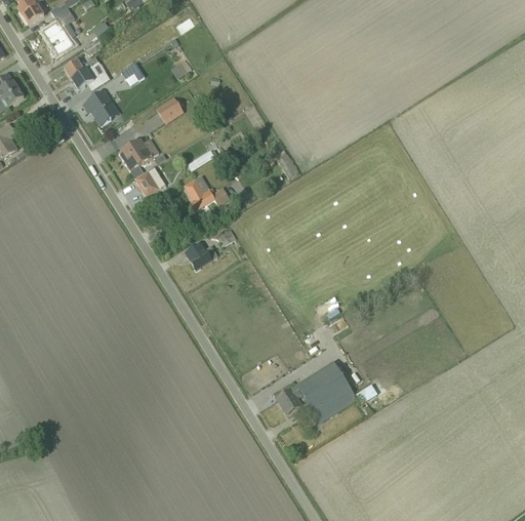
[(28,25),(44,14),(35,0),(17,0),(19,3),(16,5),(28,25)]
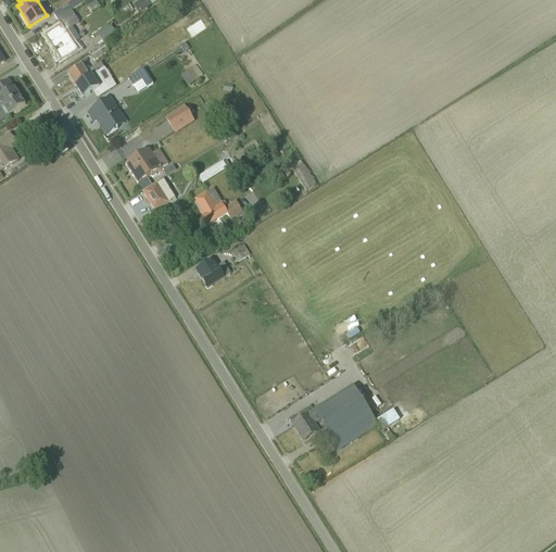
[(72,8),(83,0),(67,0),(68,1),(53,11),(57,17),(72,8)]
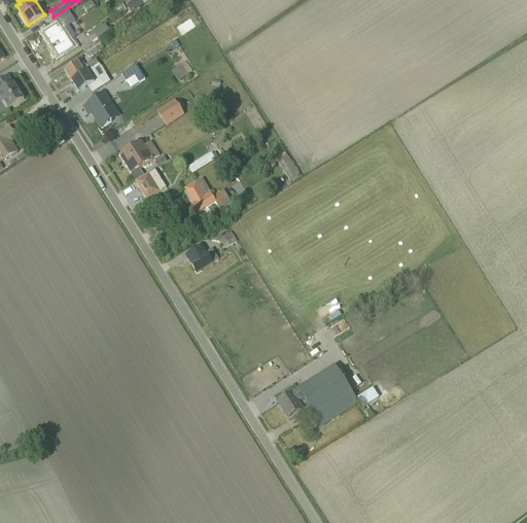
[(128,0),(127,1),(132,9),(144,1),(145,4),(151,0),(128,0)]
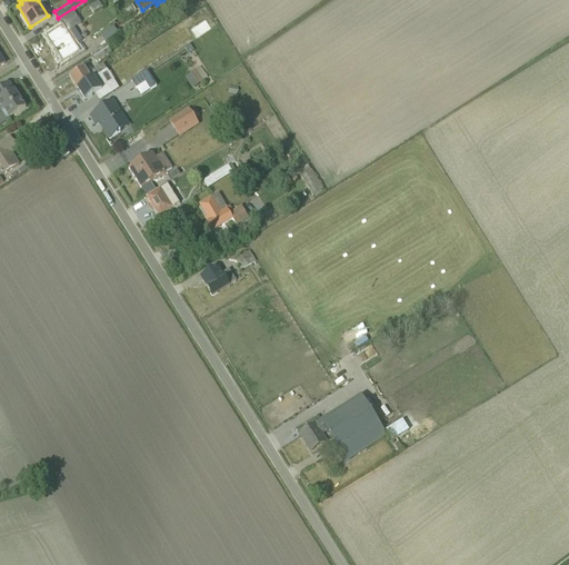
[(62,60),(81,48),(77,40),(82,37),(75,23),(81,19),(73,8),(58,18),(62,22),(46,33),(62,60)]
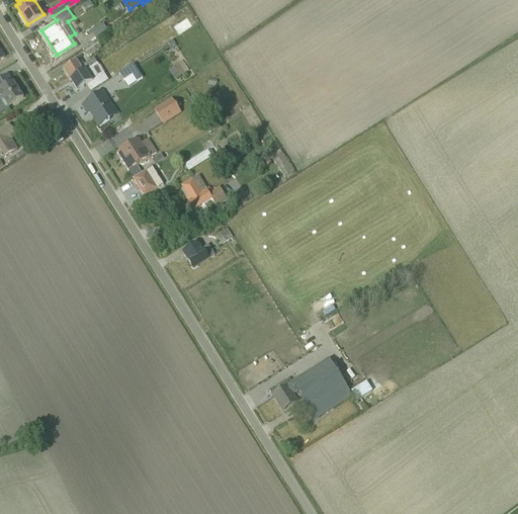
[(152,23),(160,18),(157,12),(148,18),(152,23)]
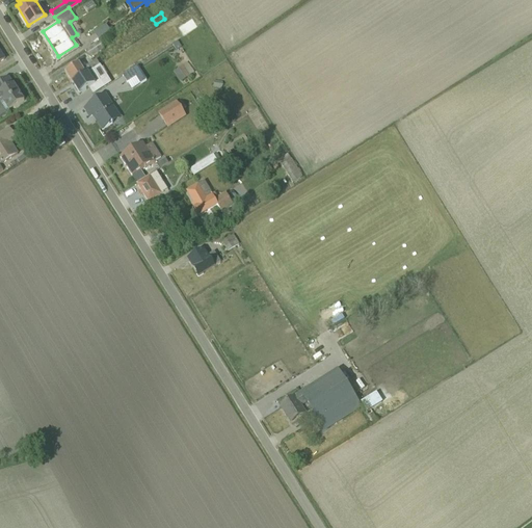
[(175,36),(184,30),(177,20),(167,25),(175,36)]
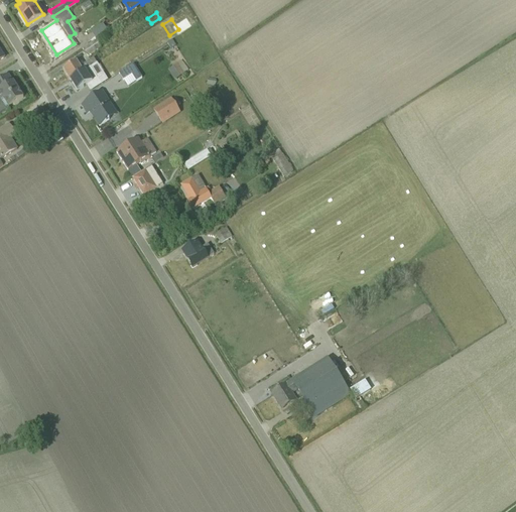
[(95,35),(107,27),(103,21),(91,29),(95,35)]
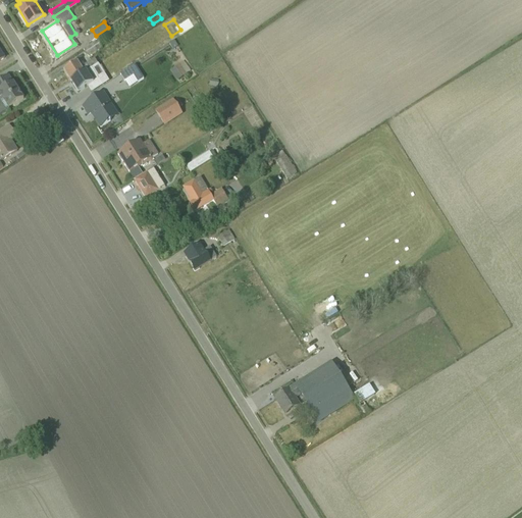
[(152,47),(162,41),(158,36),(149,42),(152,47)]
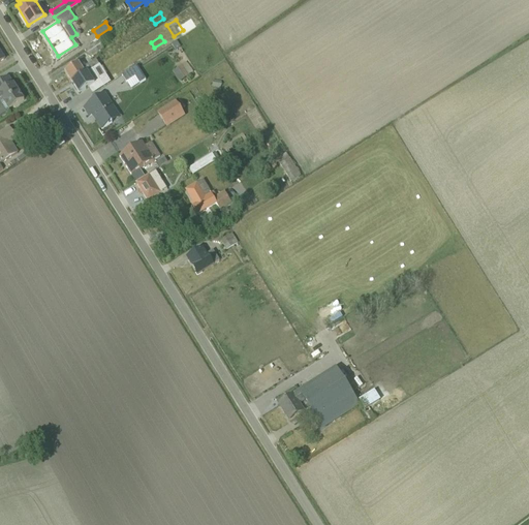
[(89,55),(103,45),(99,38),(84,47),(89,55)]
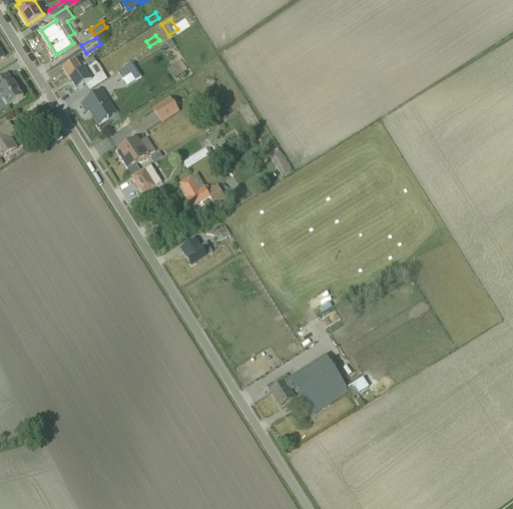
[(118,70),(131,61),(130,60),(136,56),(131,48),(124,53),(127,56),(114,64),(118,70)]
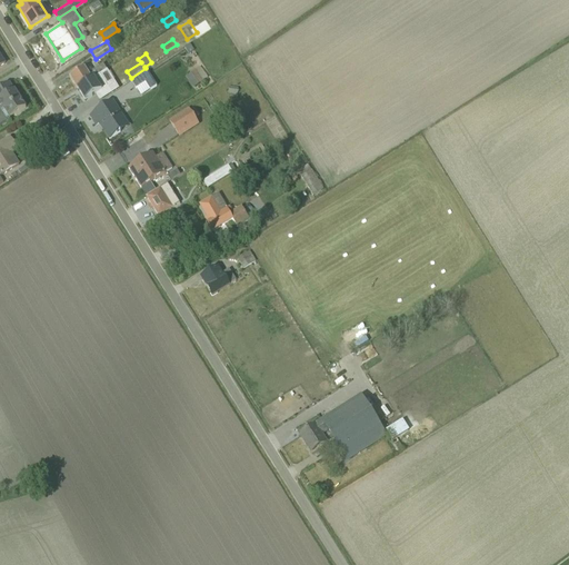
[(69,73),(77,86),(107,67),(103,60),(89,70),(85,65),(69,73)]
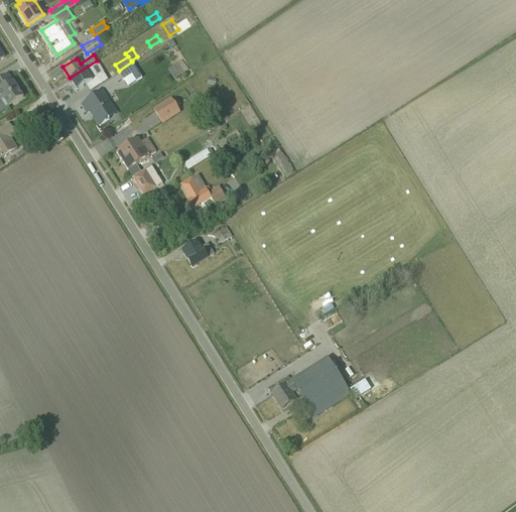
[(175,77),(188,68),(180,57),(168,67),(175,77)]
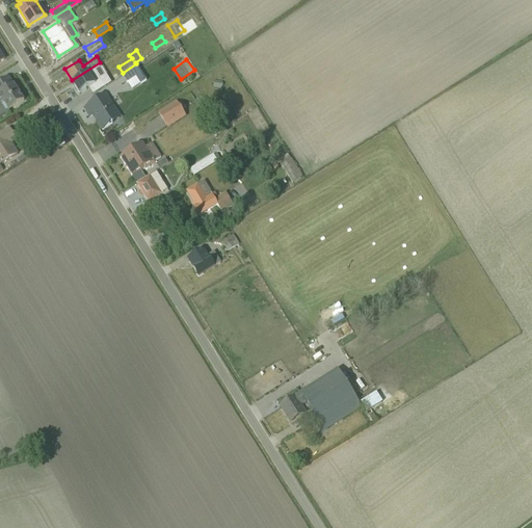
[(96,74),(98,77),(109,70),(103,60),(100,62),(72,80),(79,90),(92,82),(89,77),(91,76),(96,74)]
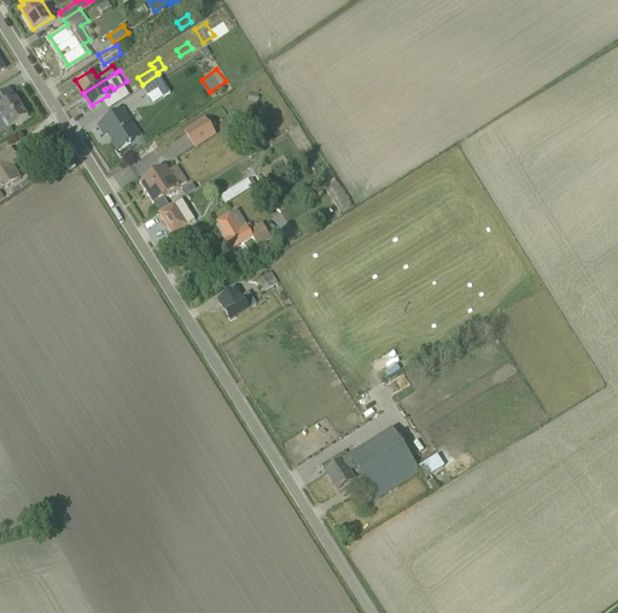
[(159,73),(158,74),(143,85),(152,100),(169,89),(159,73)]
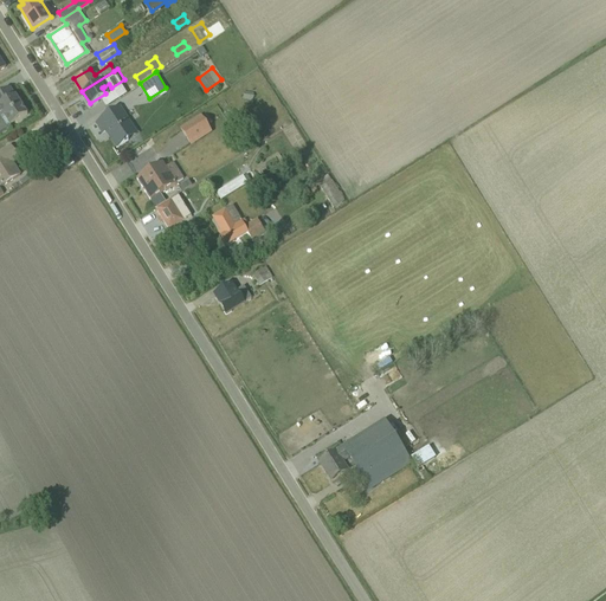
[(8,123),(27,111),(15,92),(14,92),(10,85),(0,91),(0,130),(10,124),(8,123)]
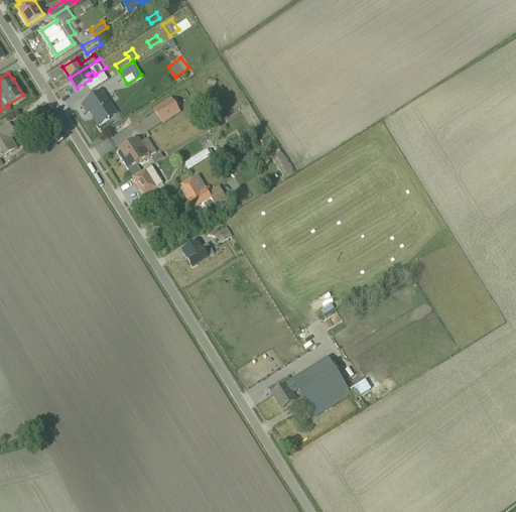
[(99,123),(117,111),(103,88),(82,102),(87,110),(92,108),(101,121),(99,122),(99,123)]
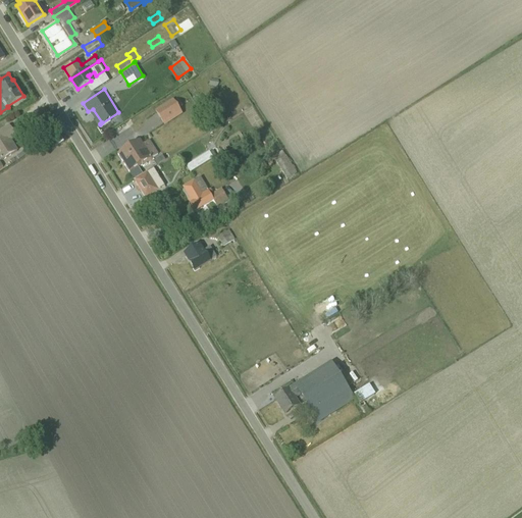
[(140,117),(152,135),(178,116),(176,114),(177,114),(167,99),(140,117)]
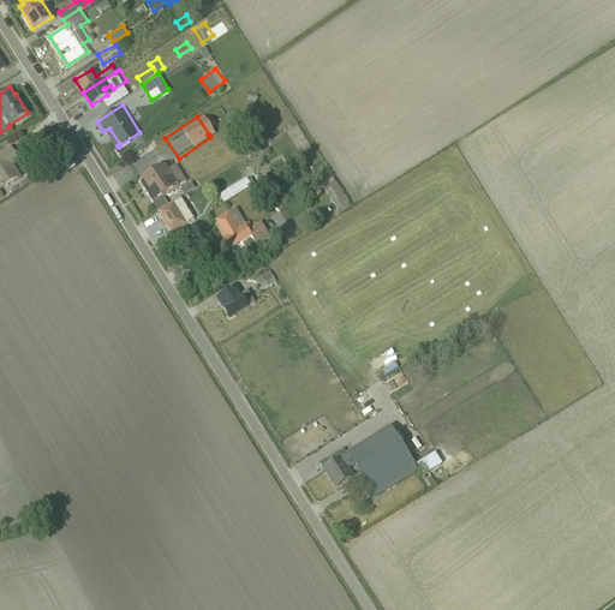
[(288,132),(298,149),(310,141),(299,125),(288,132)]
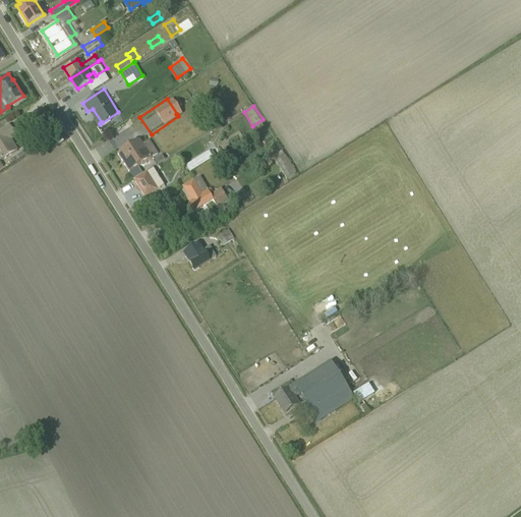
[(16,133),(9,121),(0,126),(0,163),(2,163),(0,159),(0,158),(18,147),(11,136),(16,133)]
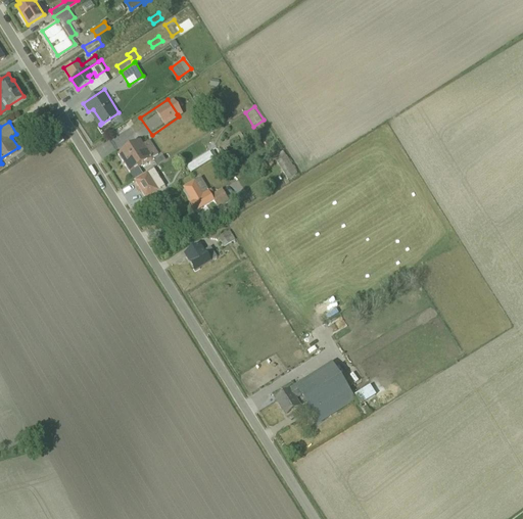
[(138,164),(158,152),(149,139),(143,142),(140,137),(117,151),(130,170),(135,177),(142,172),(138,164)]
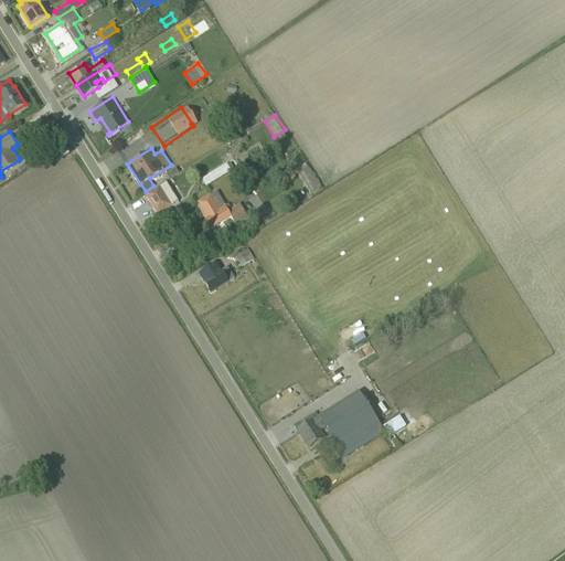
[(205,183),(232,168),(227,160),(201,177),(205,183)]
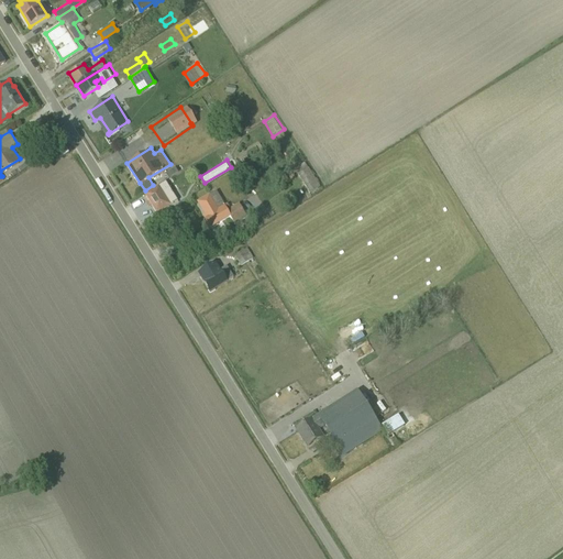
[(294,166),(309,190),(319,184),(304,160),(294,166)]
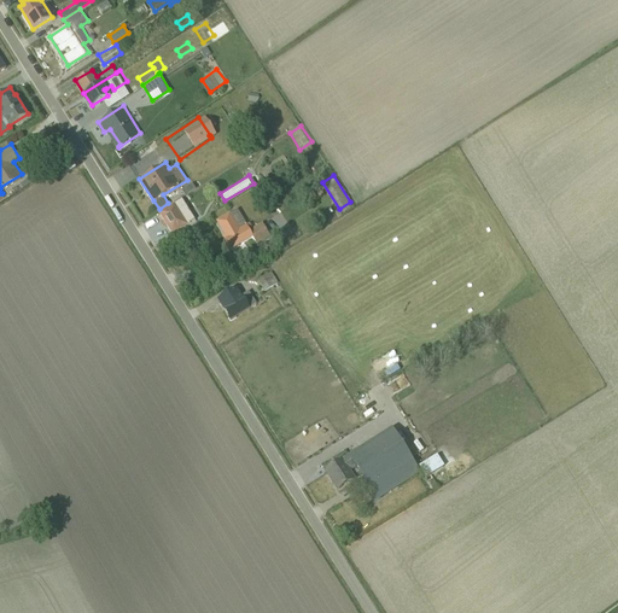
[(194,186),(192,181),(181,187),(185,192),(187,191),(194,186)]
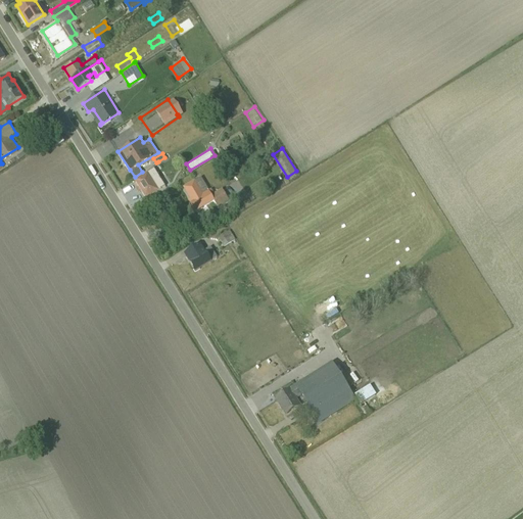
[(146,195),(164,183),(159,175),(165,172),(158,161),(156,162),(152,164),(153,167),(135,178),(146,195)]
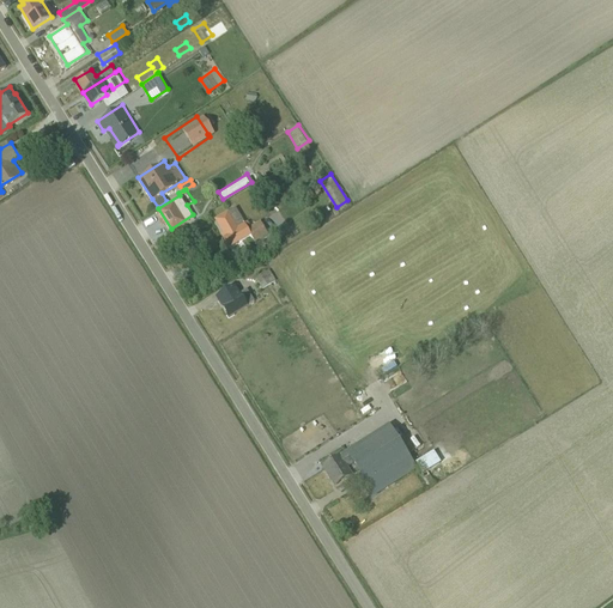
[(229,245),(250,232),(255,241),(269,232),(260,218),(250,224),(247,218),(244,220),(236,205),(229,208),(228,207),(213,216),(222,230),(220,231),(223,236),(224,236),(229,245)]
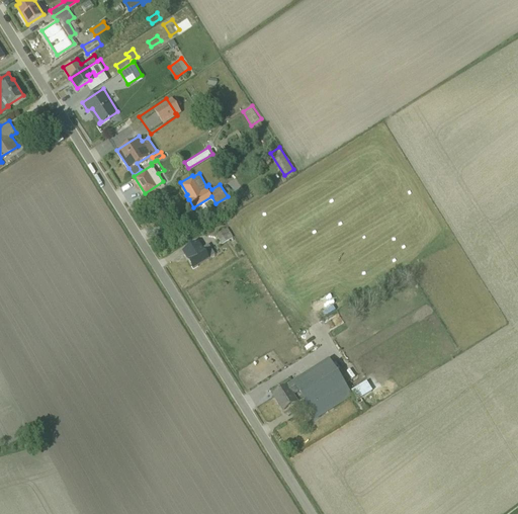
[(216,233),(222,242),(233,235),(228,226),(216,233)]
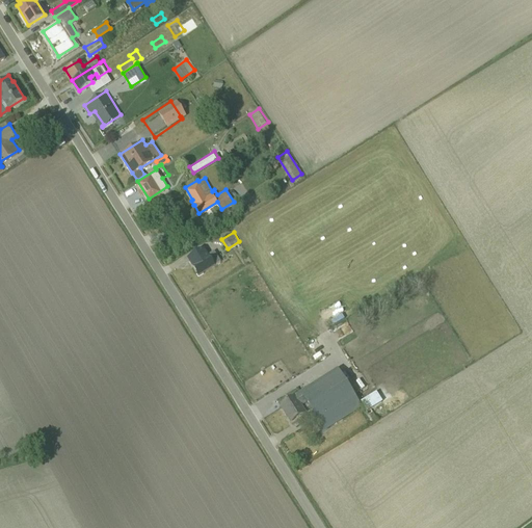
[(197,273),(220,259),(214,248),(208,252),(204,245),(187,256),(197,273)]
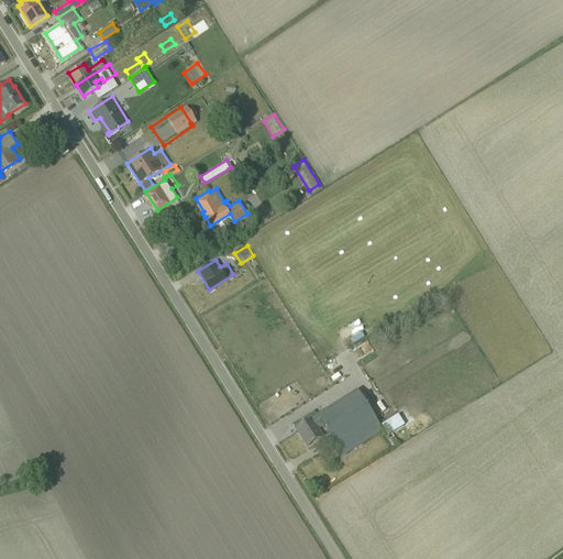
[(308,445),(328,433),(342,455),(384,428),(359,390),(297,428),(308,445)]
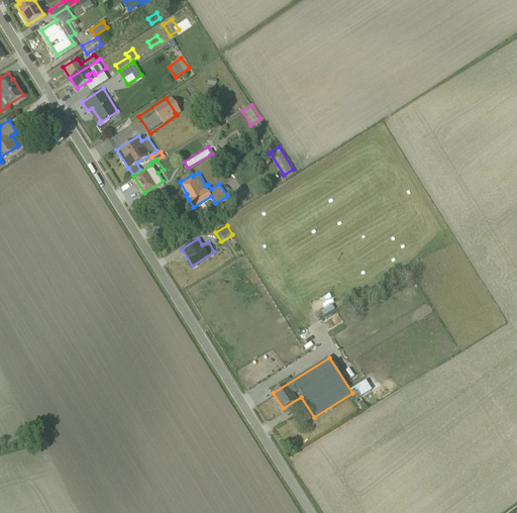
[(352,391),(363,408),(367,406),(360,396),(367,393),(363,386),(352,391)]
